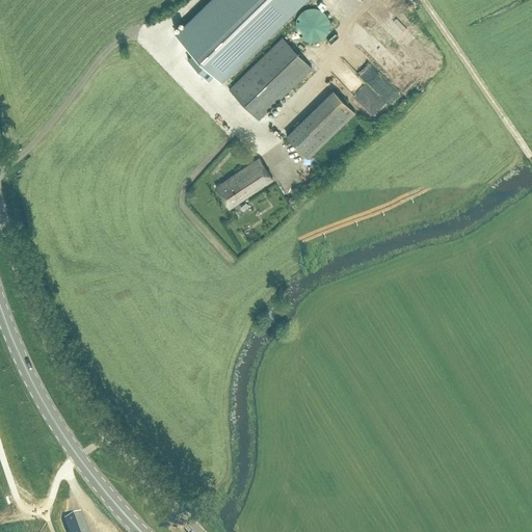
[(219,80),(301,0),(210,0),(176,34),(193,52),(187,58),(207,79),(213,73),(219,80)]
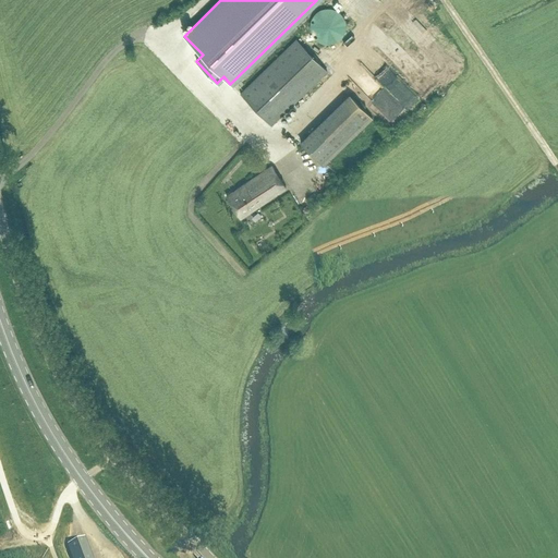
[(341,14),(339,13),(337,11),(334,9),(330,8),(327,8),(324,8),(320,9),(316,11),(314,13),(312,16),(311,20),(310,23),(310,26),(310,28),(311,32),(312,35),(313,37),(316,39),(318,40),(322,43),(325,43),(328,44),(330,43),(334,41),(336,40),(339,39),(340,37),(342,35),(343,32),(344,29),(344,26),(344,23),(343,20),(342,16),(341,14)]
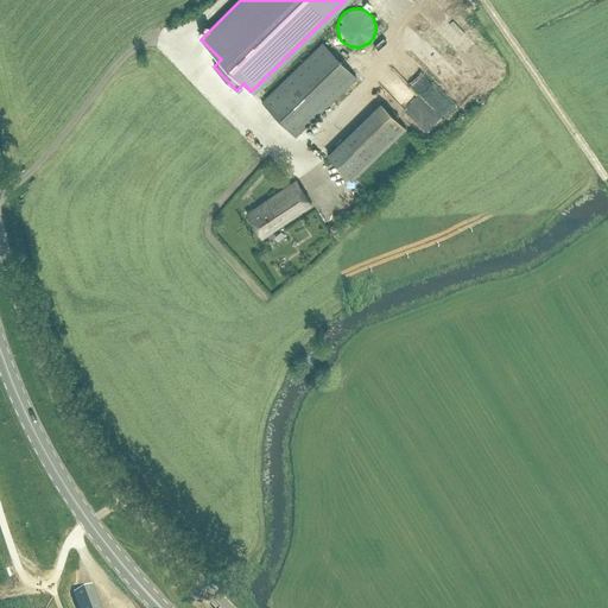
[(355,77),(322,42),(261,101),(295,137),(355,77)]
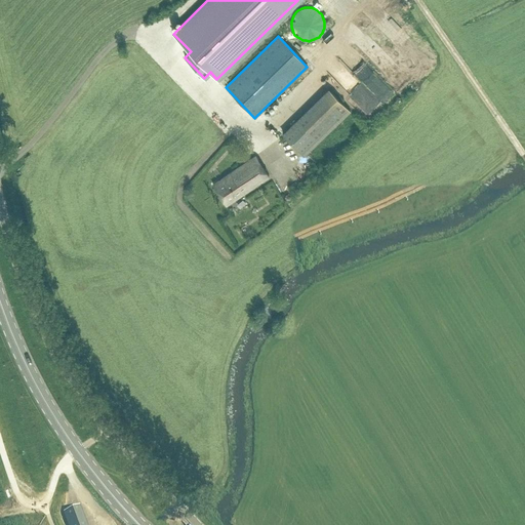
[(382,58),(384,59),(375,65),(394,89),(412,76),(393,50),(382,58)]
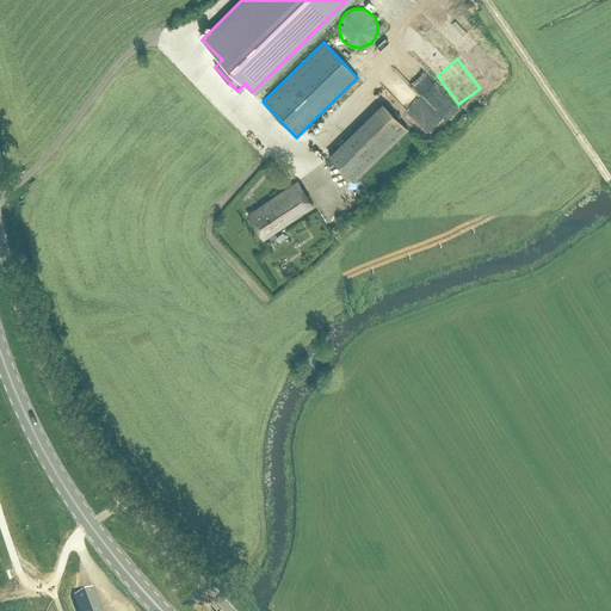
[(403,86),(400,82),(394,88),(387,81),(382,86),(394,97),(403,86)]
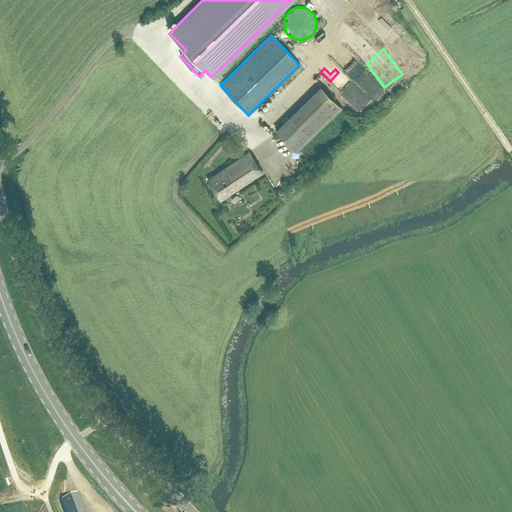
[(352,88),(355,85),(344,74),(331,85),(360,115),(369,106),(352,88)]
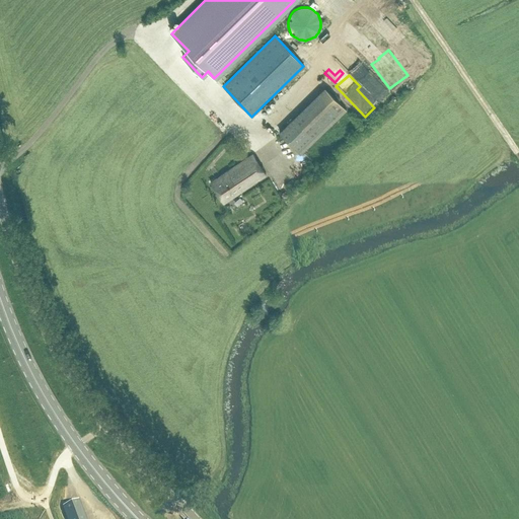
[(366,94),(368,92),(370,93),(367,97),(376,105),(388,92),(372,78),(361,90),(366,94)]
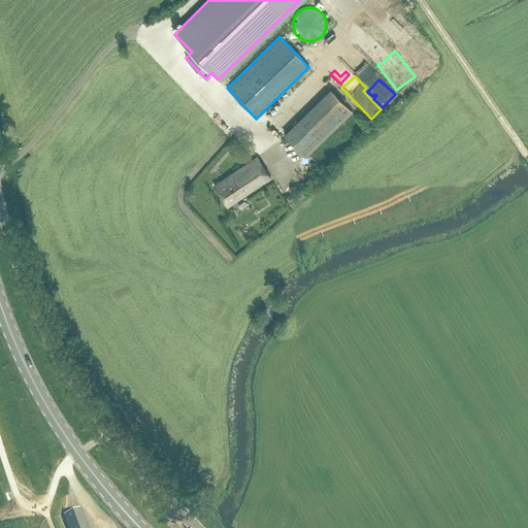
[(352,110),(331,90),(285,135),(305,156),(352,110)]
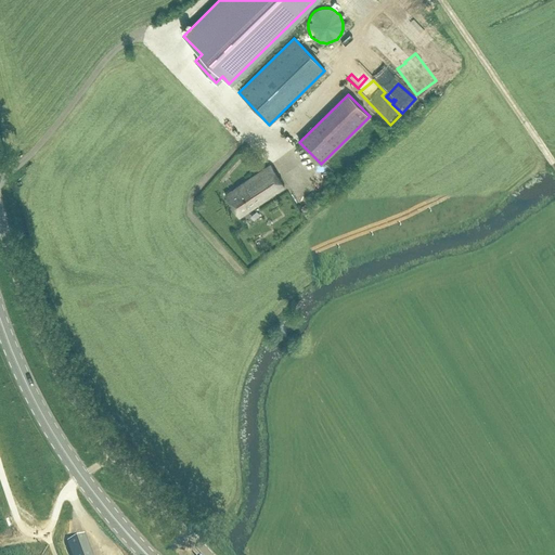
[(269,164),(223,194),(239,216),(284,185),(269,164)]
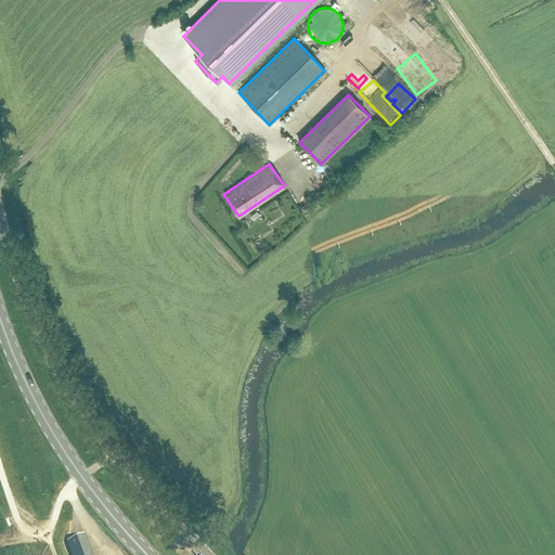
[(249,216),(253,221),(260,216),(257,210),(249,216)]
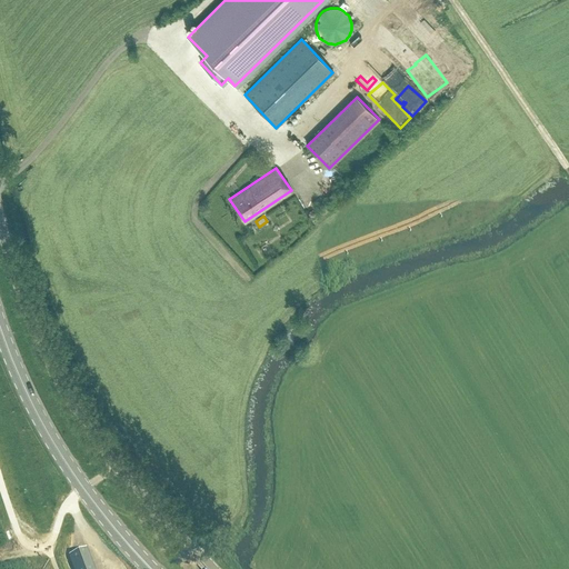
[(92,568),(86,549),(69,556),(73,568),(92,568)]
